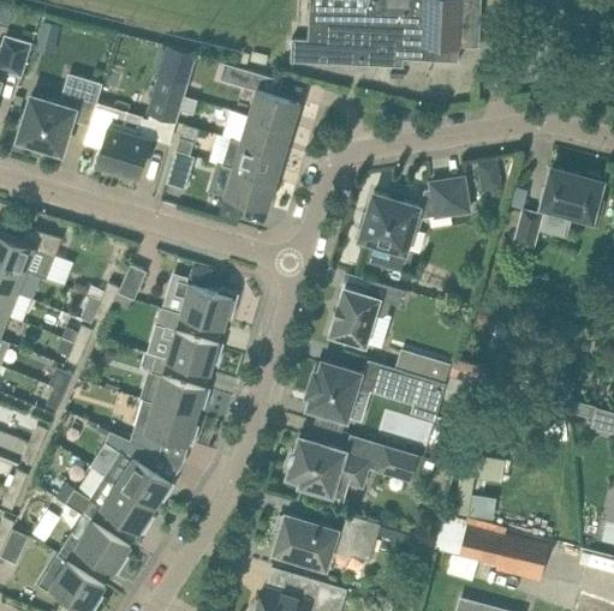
[(291,40),(290,64),(403,69),(403,60),(478,63),(480,0),(309,0),(308,41),(291,40)]
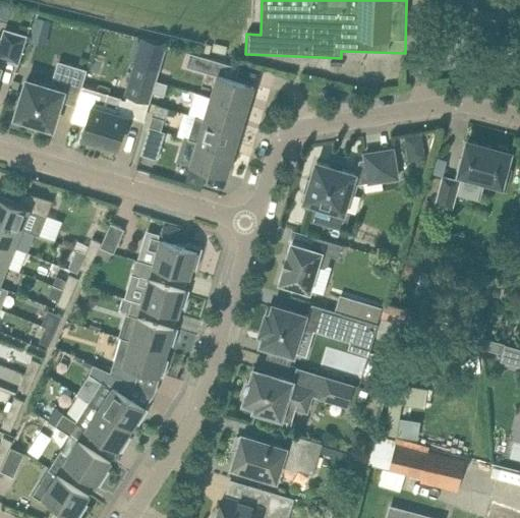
[(0,68),(0,64),(1,60),(17,65),(16,66),(17,67),(26,37),(25,37),(25,38),(4,32),(2,40),(0,39),(0,68)]
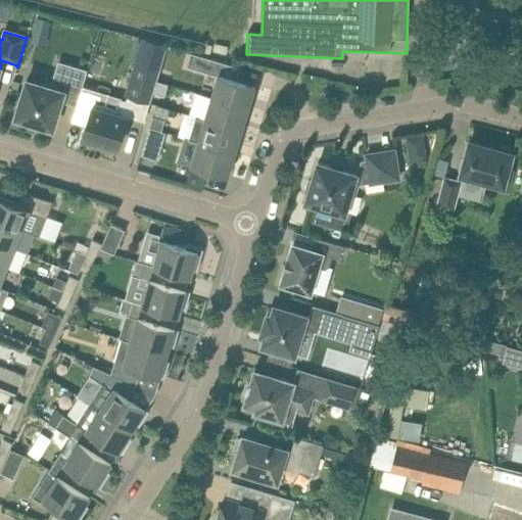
[(190,54),(186,68),(211,77),(216,62),(190,54)]
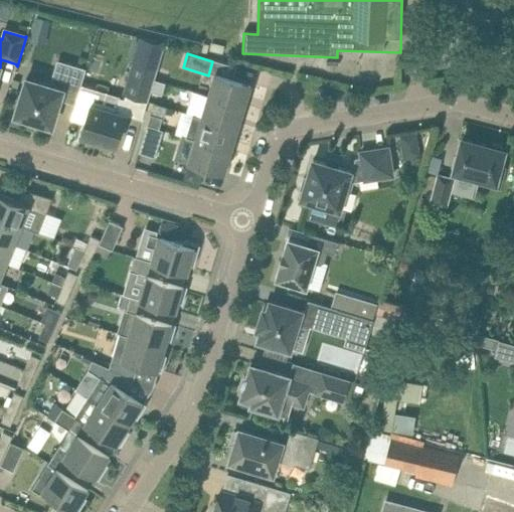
[(17,118),(16,122),(31,126),(32,122),(51,128),(59,102),(74,107),(86,70),(60,63),(57,73),(53,72),(49,88),(26,80),(15,117),(17,118)]
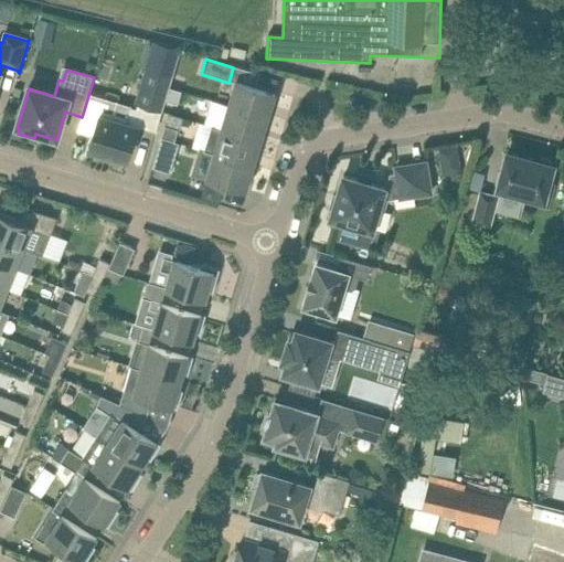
[(165,103),(169,89),(172,77),(146,70),(135,105),(162,113),(165,103)]
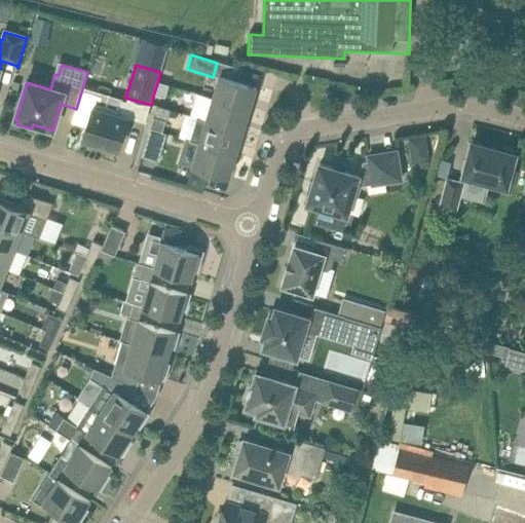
[(220,77),(213,100),(250,111),(257,88),(220,77)]
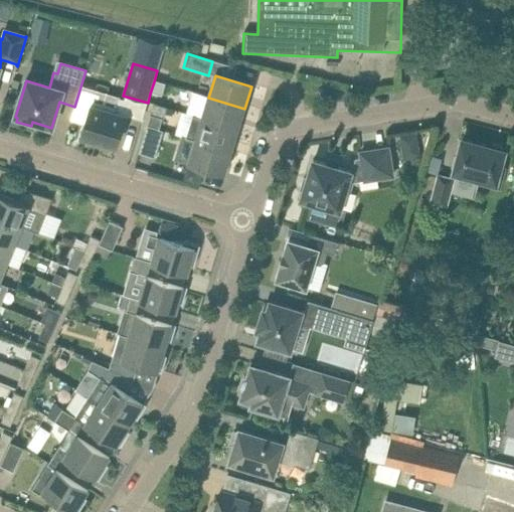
[(161,97),(165,84),(154,81),(150,94),(161,97)]
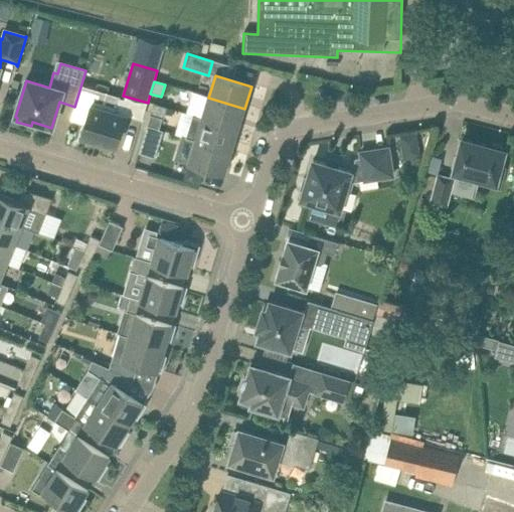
[(208,98),(201,120),(237,131),(244,109),(208,98)]
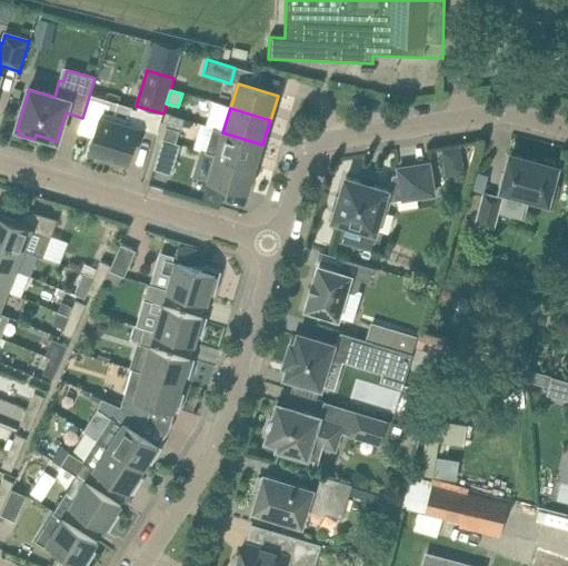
[(139,129),(138,129),(143,113),(131,109),(127,126),(99,117),(89,151),(93,152),(92,156),(95,159),(102,161),(106,160),(107,157),(116,159),(116,158),(123,160),(123,162),(128,164),(139,129)]
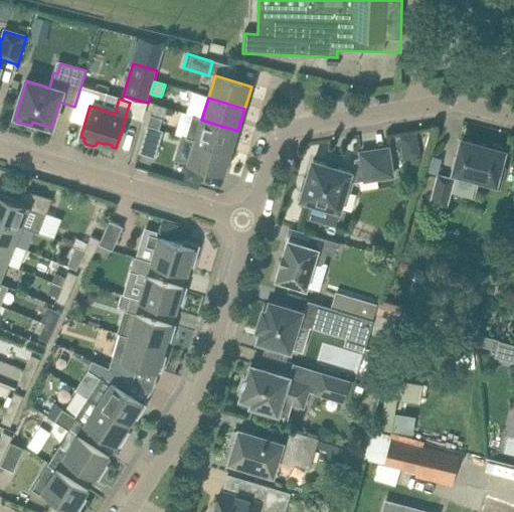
[(165,109),(163,116),(171,118),(173,111),(165,109)]
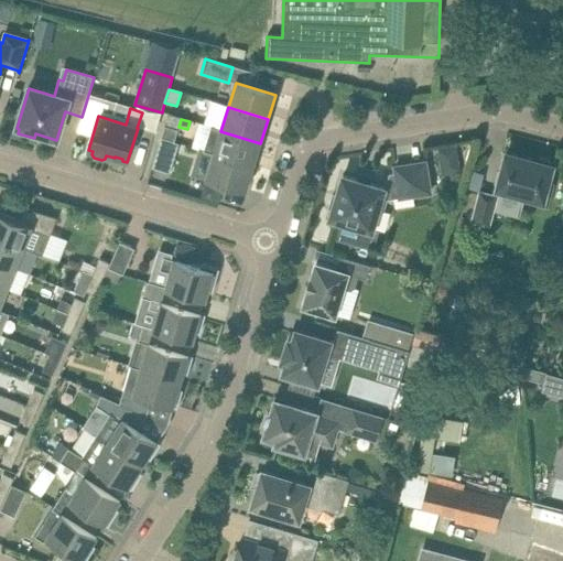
[(174,143),(177,130),(164,127),(161,139),(174,143)]
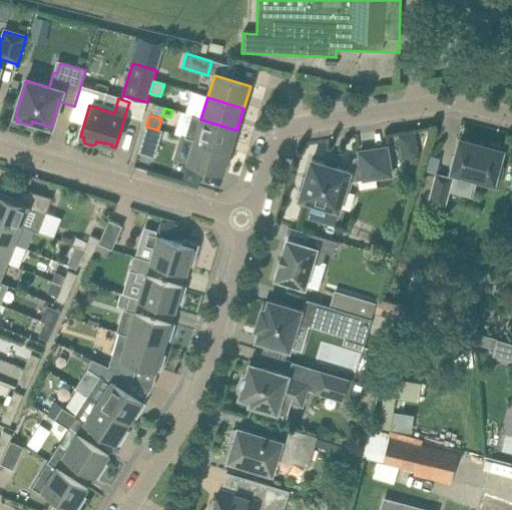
[(184,138),(193,141),(230,152),(236,130),(200,119),(191,116),(184,138)]
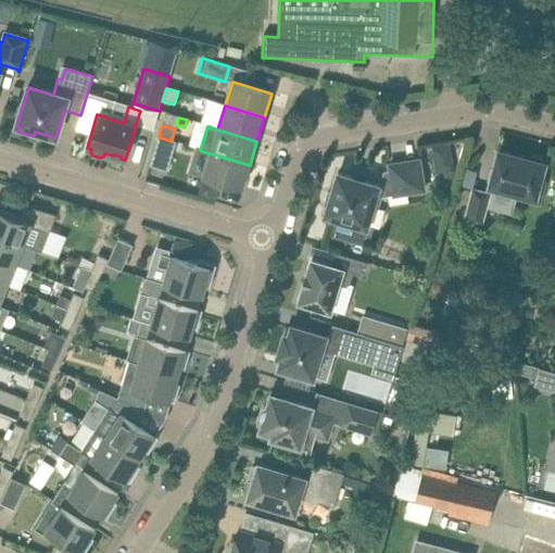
[(176,143),(172,141),(159,137),(150,167),(167,172),(176,143)]
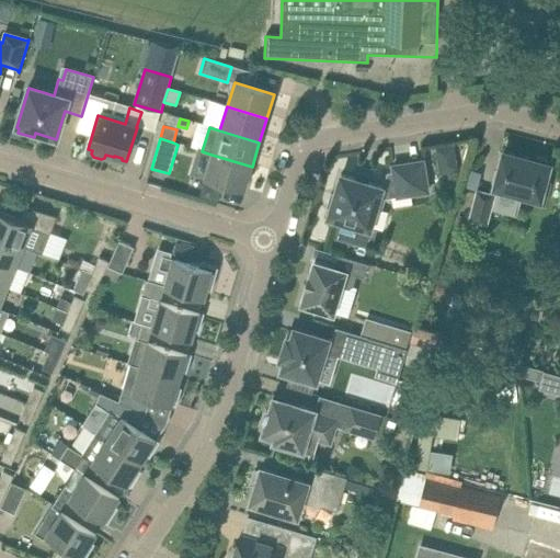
[(453,148),(435,151),(438,174),(456,171),(453,148)]
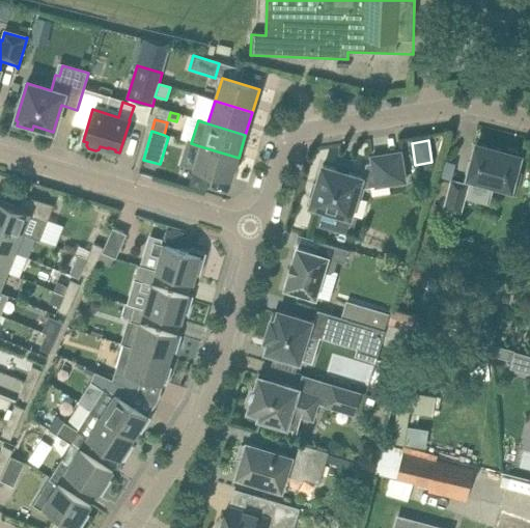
[(467,178),(494,186),(493,190),(514,195),(520,174),(515,173),(520,157),(517,156),(518,153),(507,149),(506,154),(476,145),(467,178)]
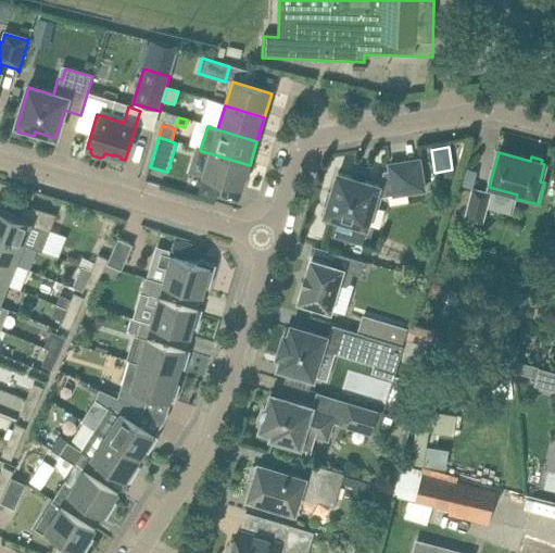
[(250,165),(210,153),(203,178),(242,190),(250,165)]
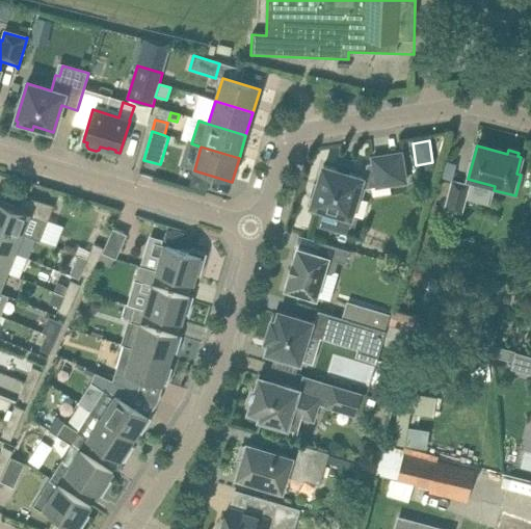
[(405,183),(400,155),(372,159),(373,164),(367,165),(363,179),(348,175),(350,168),(348,168),(347,173),(339,169),(340,165),(339,165),(337,172),(322,167),(318,184),(318,185),(313,186),(310,197),(313,202),(313,203),(312,203),(311,207),(350,219),(356,197),(362,200),(365,190),(405,183)]
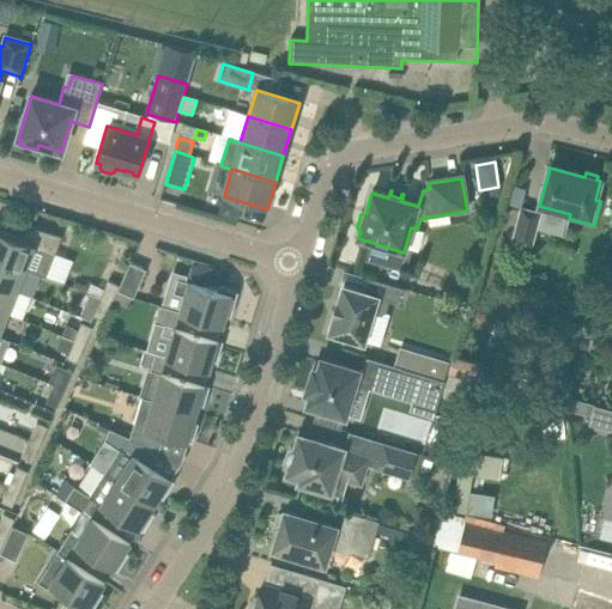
[(219,207),(217,218),(232,221),(236,207),(225,203),(219,207)]
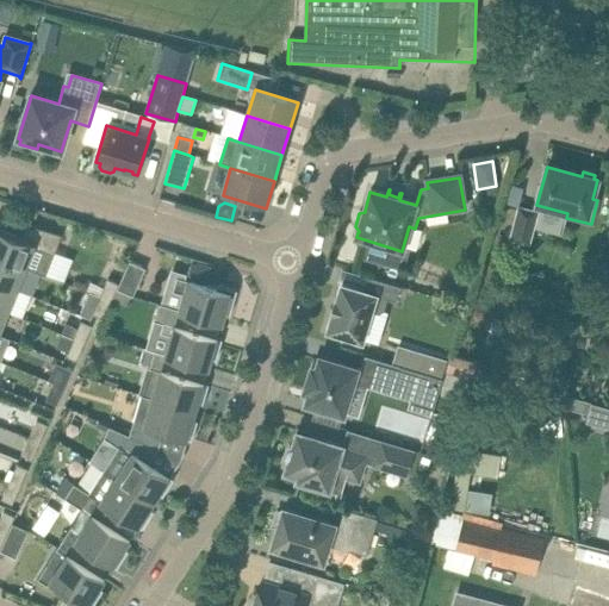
[(510,239),(528,244),(535,214),(519,210),(510,239)]
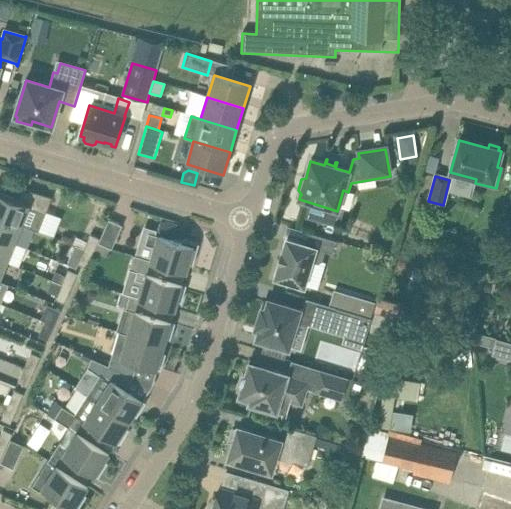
[(0,216),(21,226),(38,232),(52,199),(22,190),(17,201),(0,193),(0,216)]
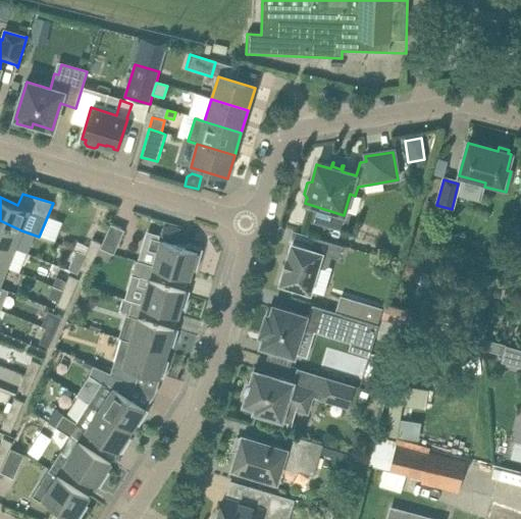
[(0,243),(13,249),(21,230),(0,220),(0,243)]
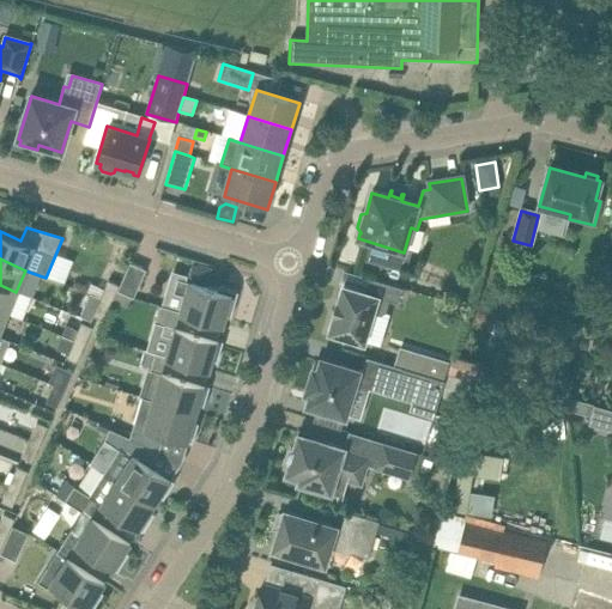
[(129,265),(119,288),(120,288),(117,292),(133,299),(146,272),(129,265)]
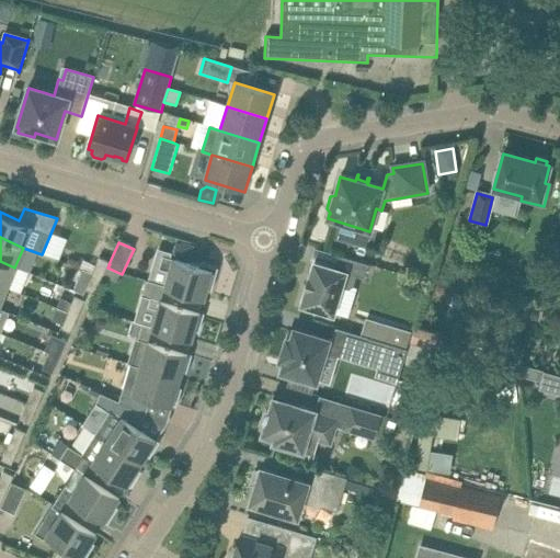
[(182,245),(176,261),(187,264),(187,263),(193,248),(182,245)]
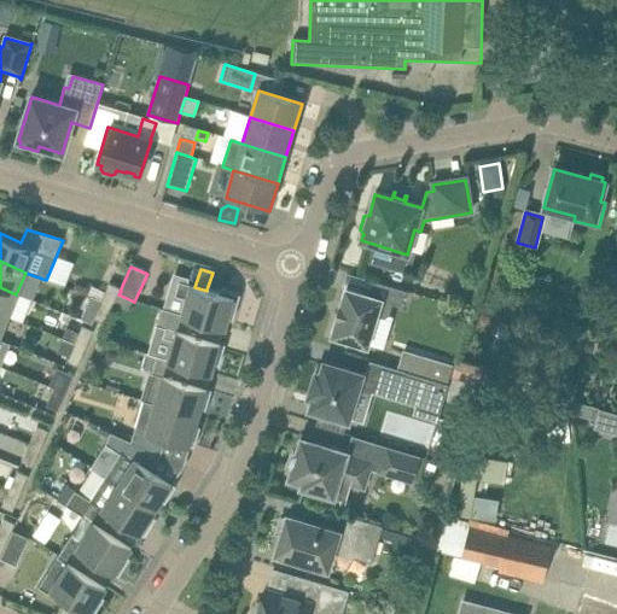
[(186,300),(181,316),(201,322),(201,323),(223,331),(227,320),(232,321),(240,296),(220,291),(219,294),(207,291),(195,287),(179,282),(175,297),(186,300)]
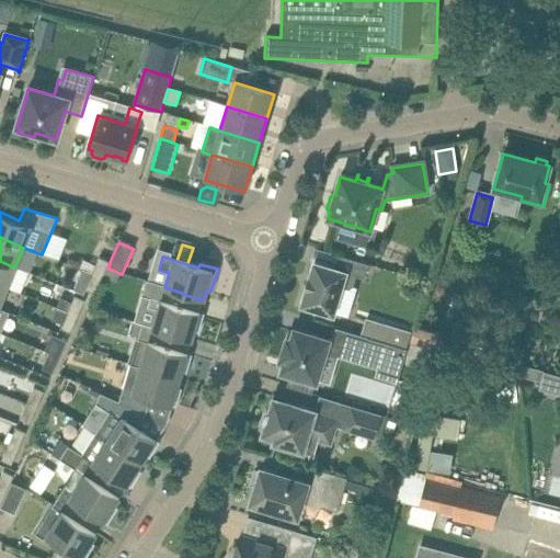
[(301,305),(334,315),(343,289),(346,291),(352,288),(355,276),(364,279),(367,265),(338,257),(334,269),(313,263),(309,277),(308,277),(304,289),(306,291),(301,305)]
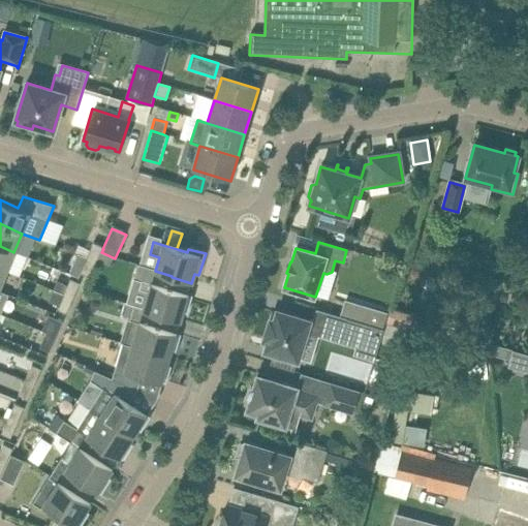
[(96,264),(102,249),(93,244),(87,259),(96,264)]
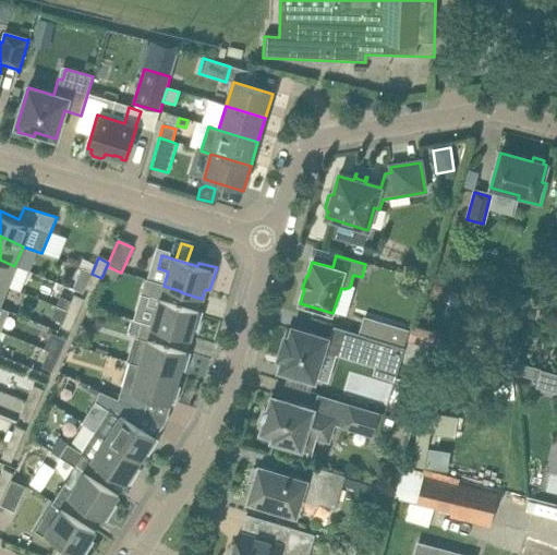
[(0,284),(7,287),(14,266),(0,260),(0,284)]
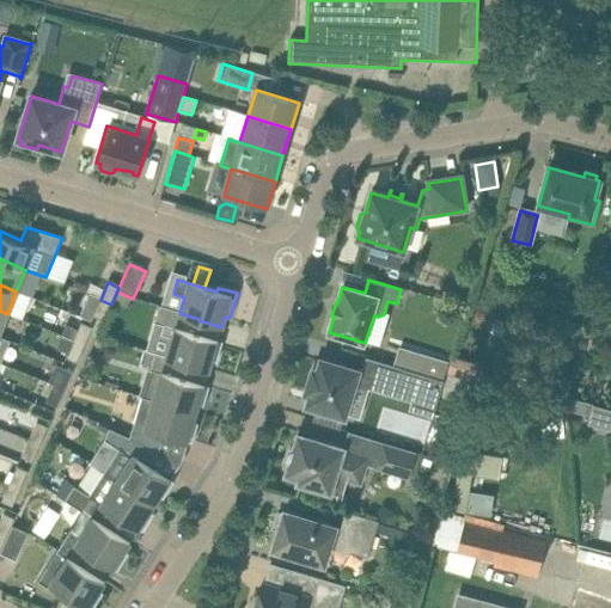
[(111,305),(101,300),(92,318),(103,323),(111,305)]
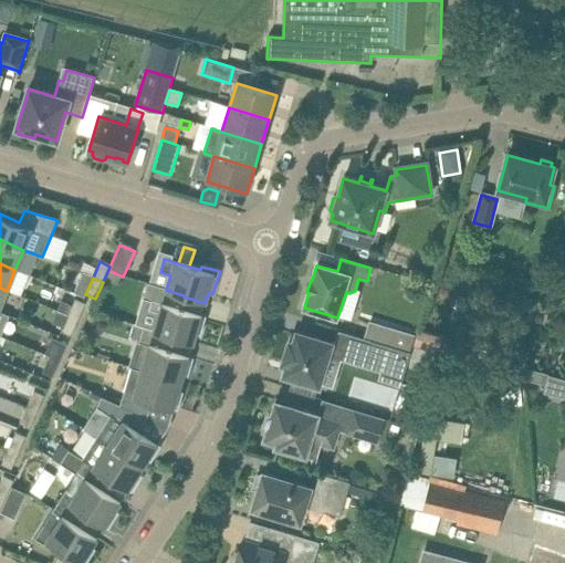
[(158,314),(154,331),(153,332),(171,337),(170,337),(192,344),(196,334),(200,336),(206,318),(179,310),(184,296),(184,295),(166,290),(156,287),(148,311),(158,314)]
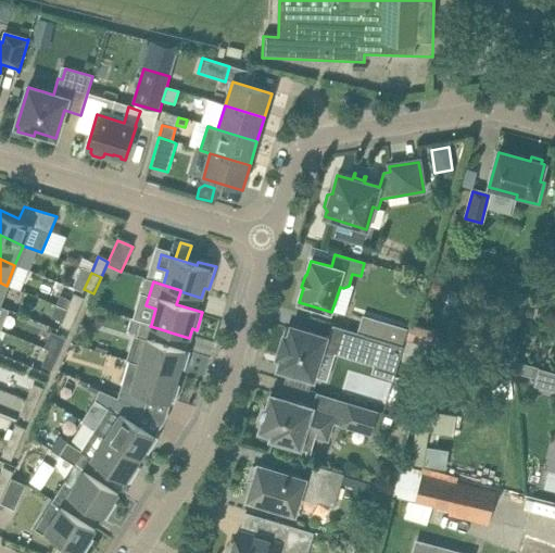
[(76,315),(84,300),(74,294),(66,311),(76,315)]
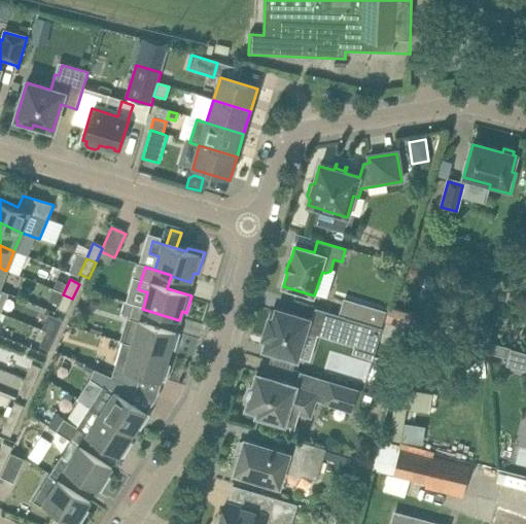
[(8,294),(0,290),(0,314),(1,314),(8,294)]
